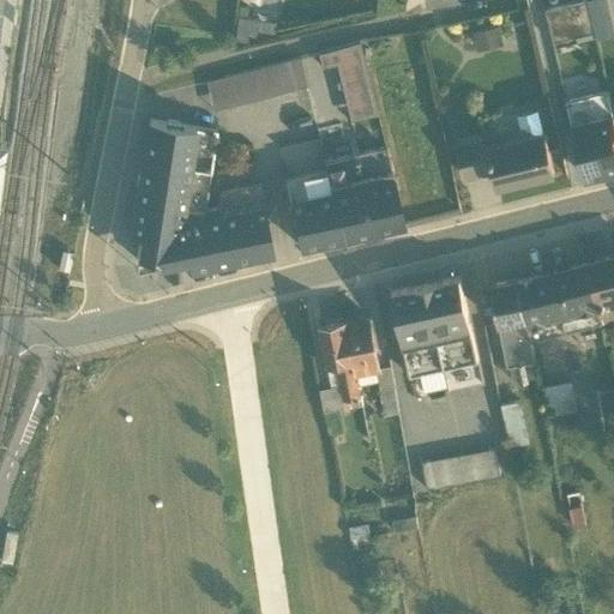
[(10,0),(0,0),(0,24),(8,26),(16,1),(10,0)]
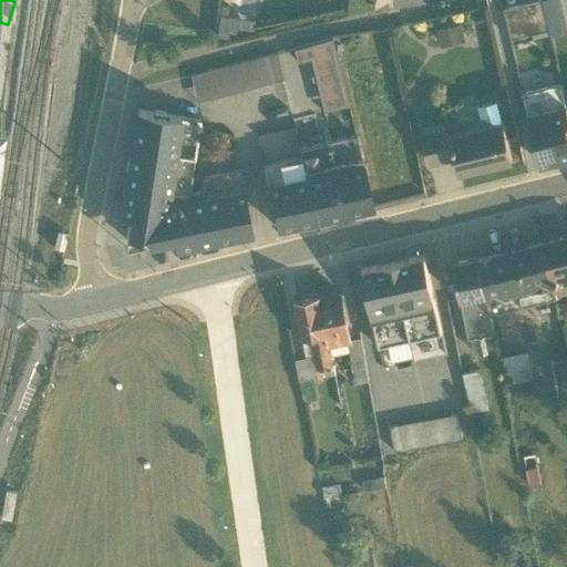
[(540,0),(537,0),(503,9),(511,39),(548,30),(540,0)]
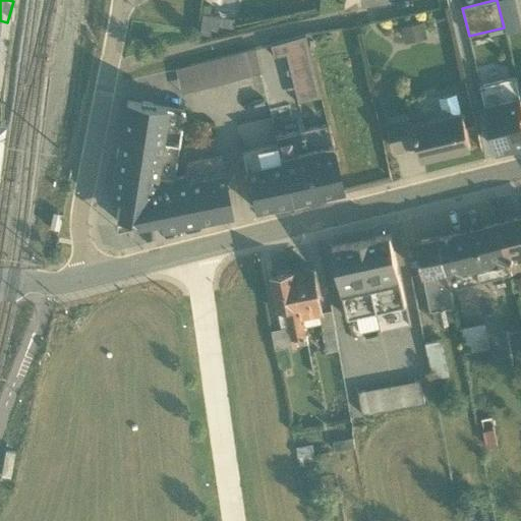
[(232,18),(200,13),(197,34),(209,35),(209,29),(216,30),(217,24),(231,26),(232,18)]
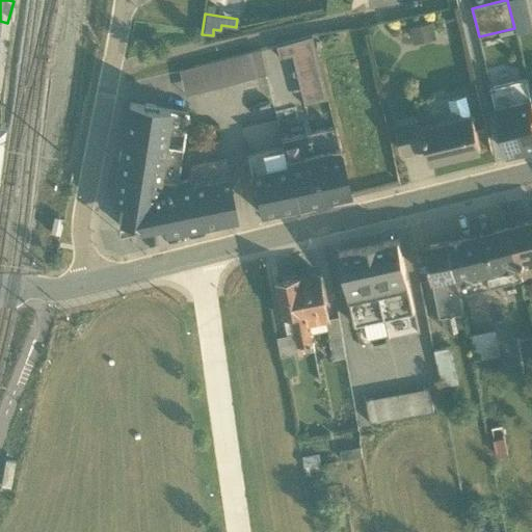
[(432,23),(408,28),(413,45),(436,40),(432,23)]
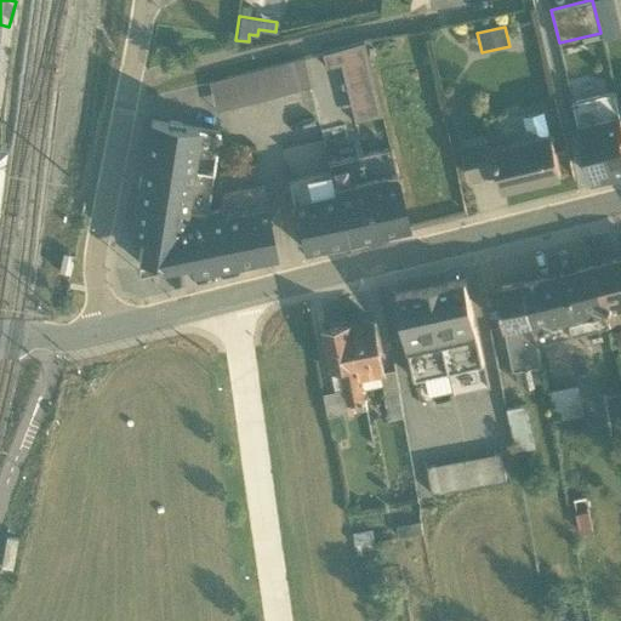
[(347,108),(372,102),(359,41),(315,51),(322,79),(340,75),(347,108)]
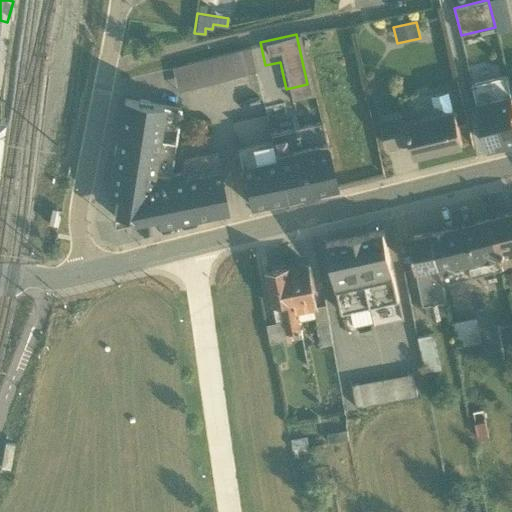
[(176,91),(253,71),(247,49),(170,68),(176,91)]
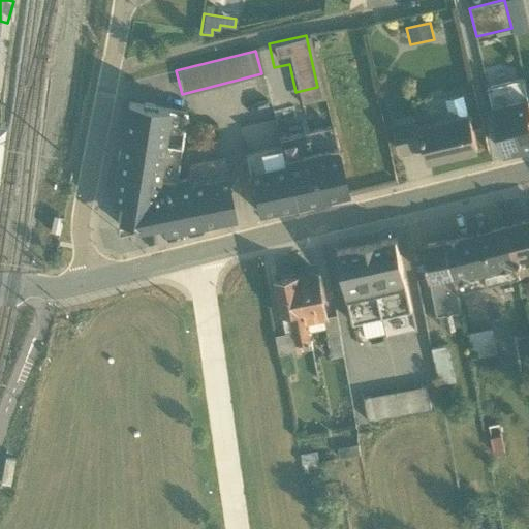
[(521,151),(528,148),(528,102),(523,78),(487,86),(503,152),(520,148),(521,151)]
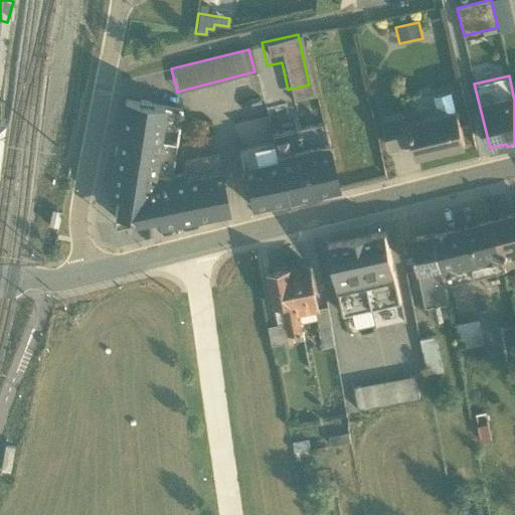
[(382,122),(389,151),(414,145),(417,157),(464,146),(451,92),(434,96),(438,114),(422,118),(421,113),(382,122)]
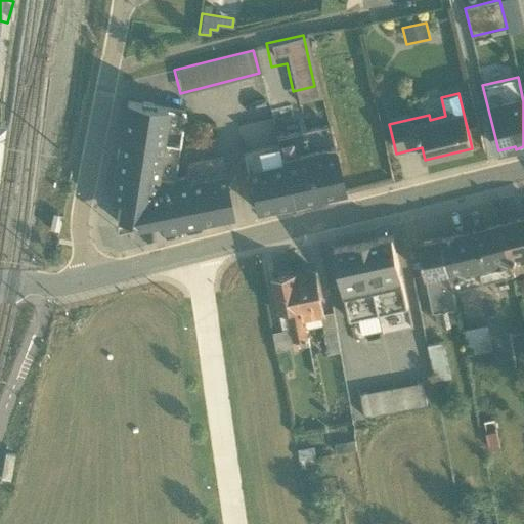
[(184,112),(127,102),(112,200),(118,201),(116,218),(120,224),(130,227),(158,221),(160,229),(232,215),(220,157),(187,164),(185,176),(174,179),(184,112)]
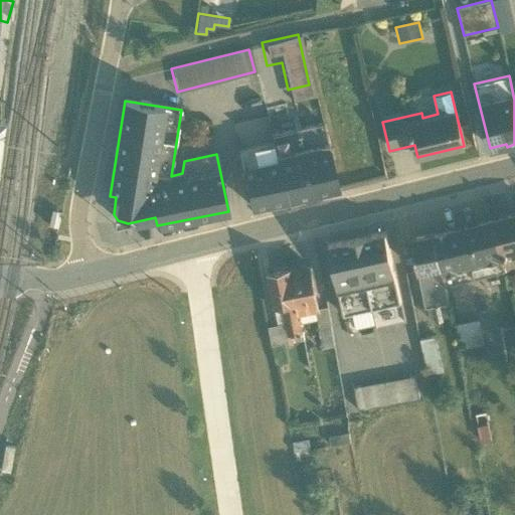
[(337,188),(321,123),(271,135),(287,201),(337,188)]
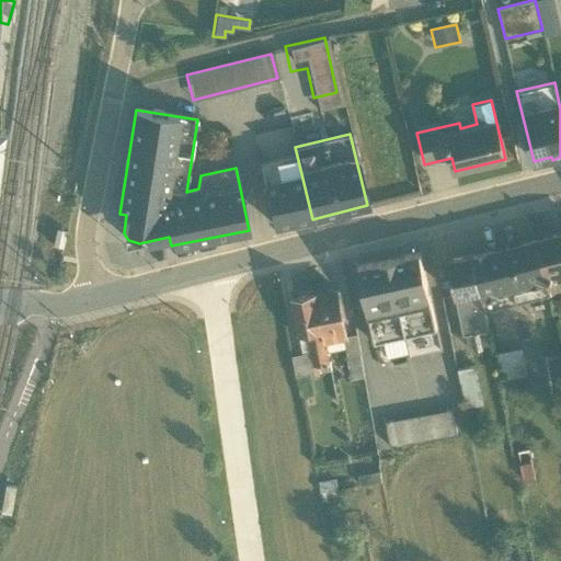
[(297,157),(260,164),(272,225),(284,221),(288,224),(297,222),(299,218),(310,216),(311,216),(297,157)]
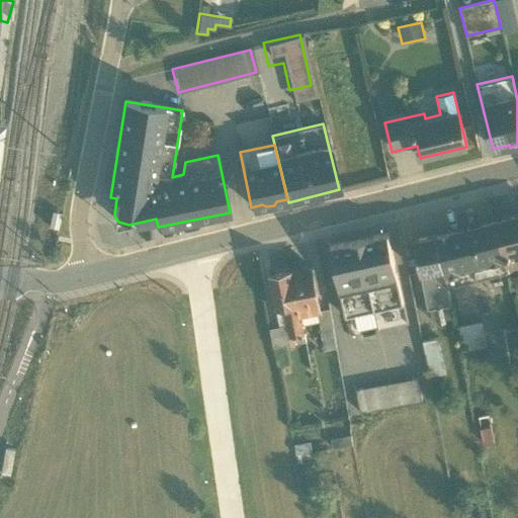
[(517,216),(494,222),(508,273),(508,275),(517,272),(517,216)]
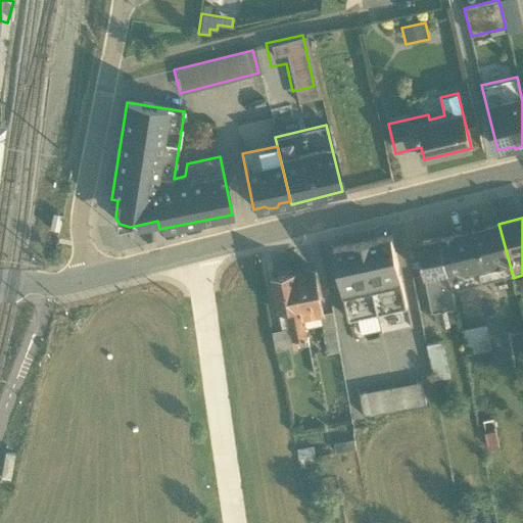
[(465,288),(513,276),(498,224),(452,235),(465,288)]
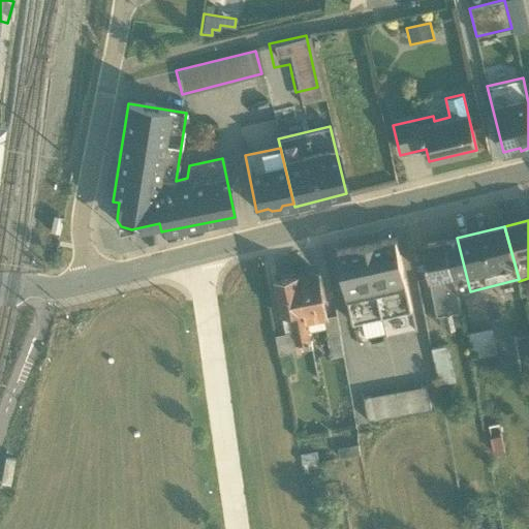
[(396,238),(366,244),(381,317),(411,311),(396,238)]
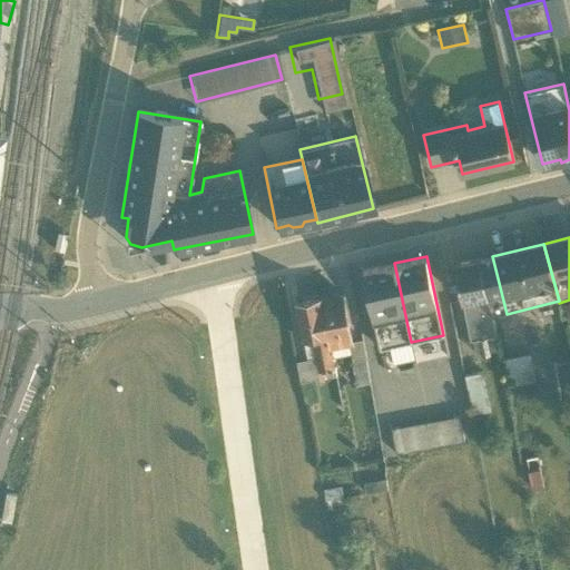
[(507,314),(492,256),(480,259),(491,317),(507,314)]
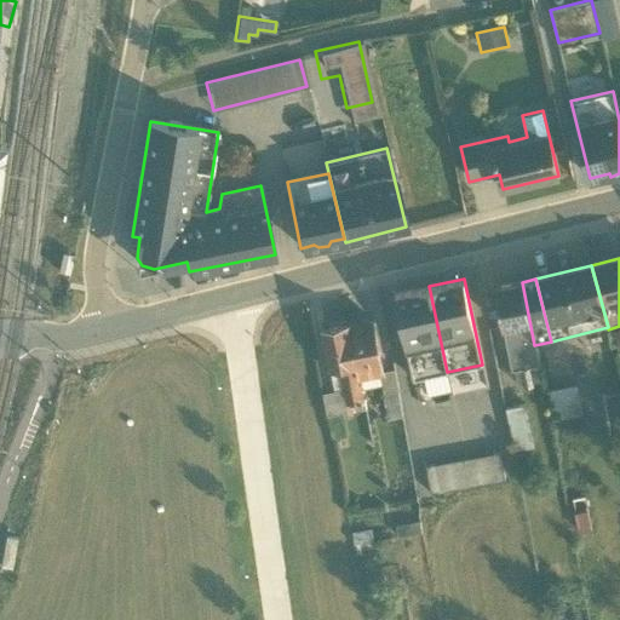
[(534,345),(522,282),(495,286),(510,371),(515,369),(517,385),(523,384),(523,388),(533,386),(532,383),(539,382),(537,367),(538,366),(534,345)]
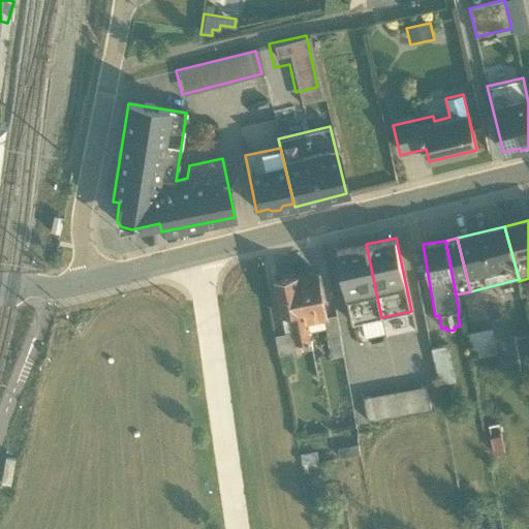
[(381,317),(366,244),(337,250),(352,323),(381,317)]
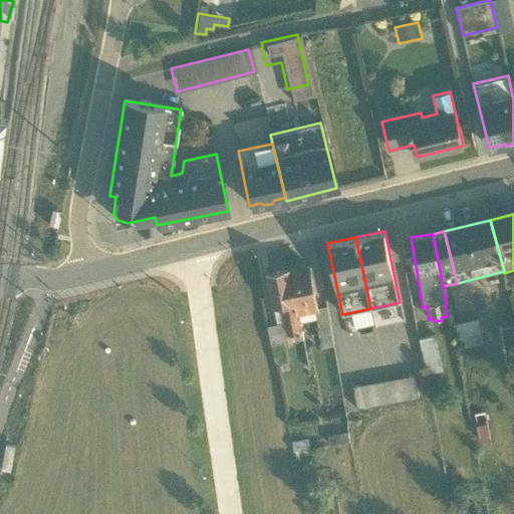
[(309,265),(290,269),(300,322),(316,319),(321,347),(333,345),(326,306),(317,307),(309,265)]
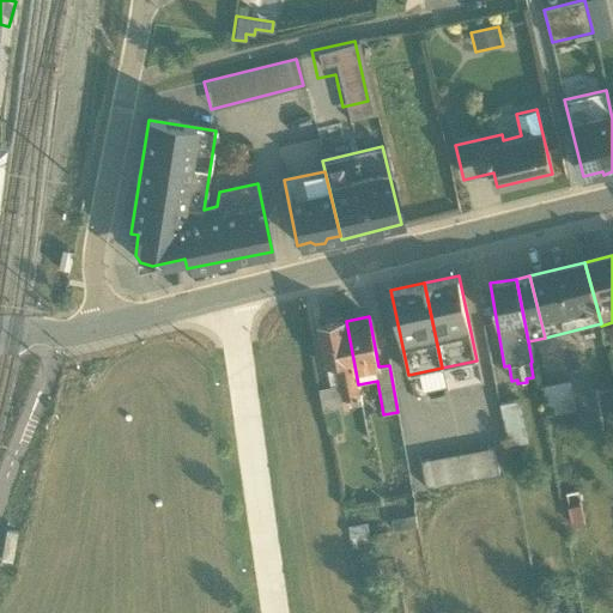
[(346,321),(319,326),(331,386),(339,384),(344,407),(344,410),(363,406),(358,384),(346,321)]
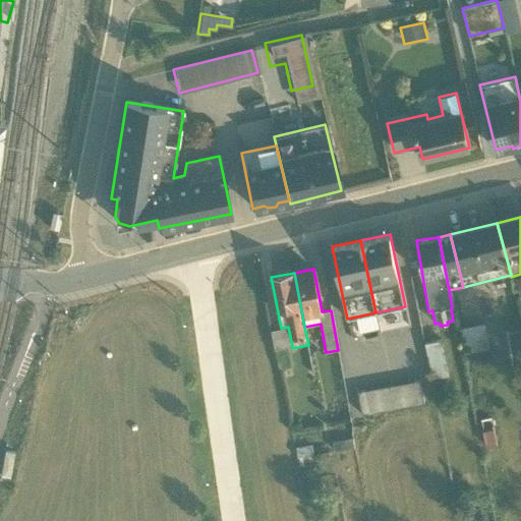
[(484,324),(459,329),(465,356),(490,350),(484,324)]
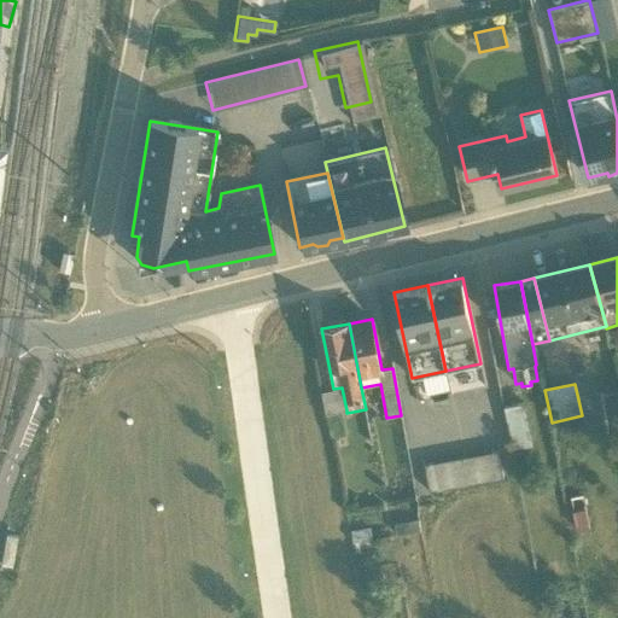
[(333,389),(321,391),(325,414),(326,414),(340,412),(347,410),(342,388),(333,389)]
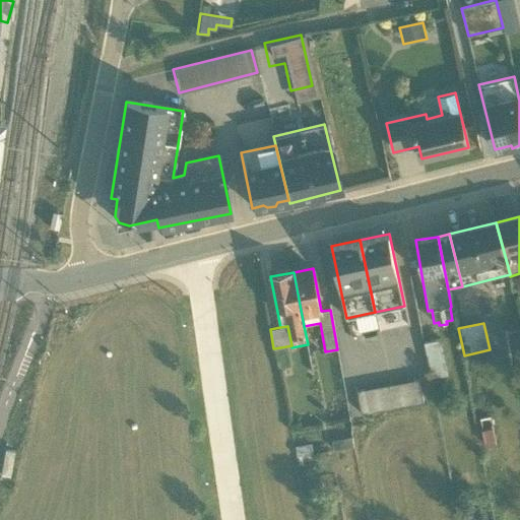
[(441,339),(425,342),(432,378),(448,375),(441,339)]
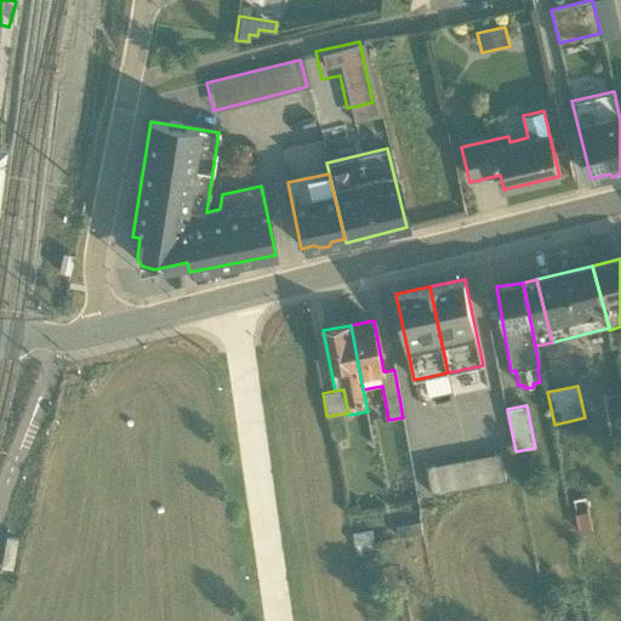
[(342,414),(328,416),(332,439),(347,437),(342,414)]
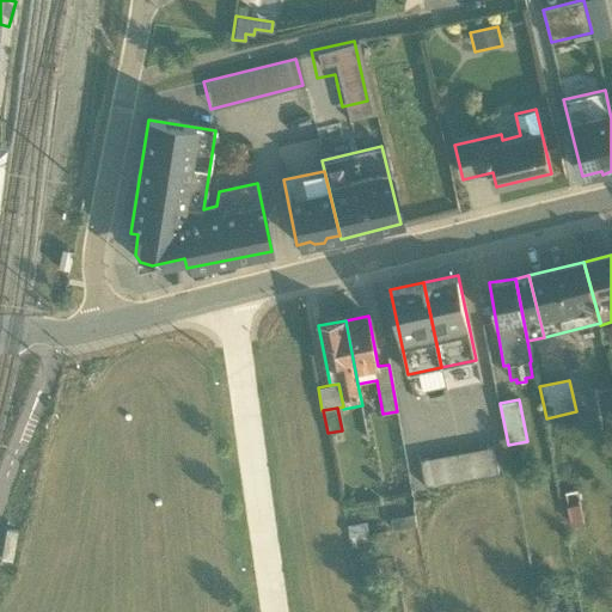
[(494,447),(457,453),(461,481),(497,473),(494,447)]
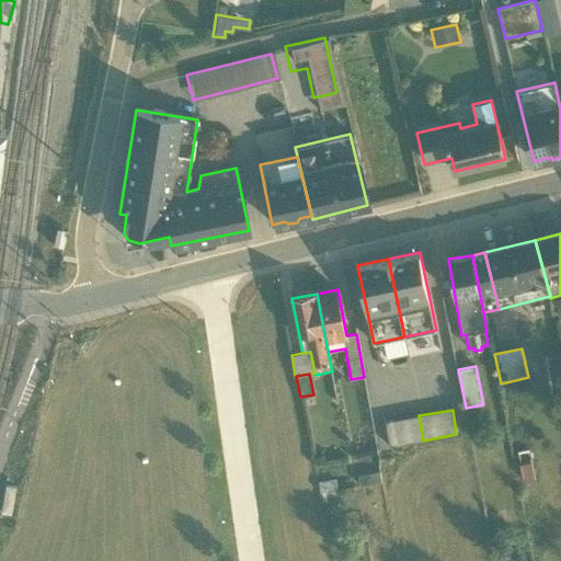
[(419,415),(386,421),(389,446),(423,441),(419,415)]
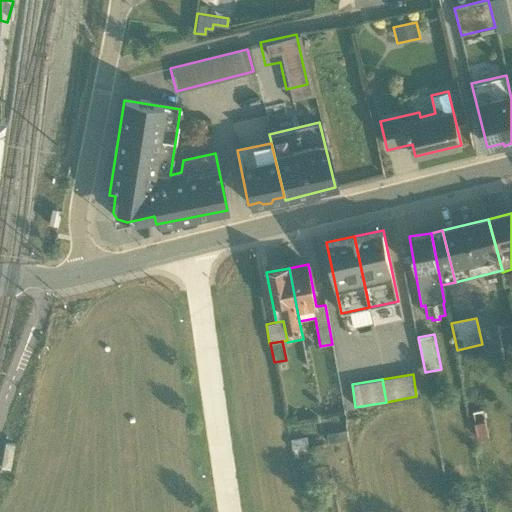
[(484,412),(471,415),(481,459),(493,456),(484,412)]
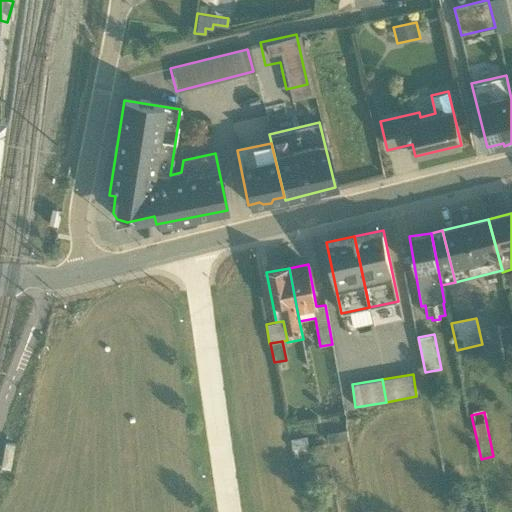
[(346,430),(327,434),(328,443),(348,440),(346,430)]
